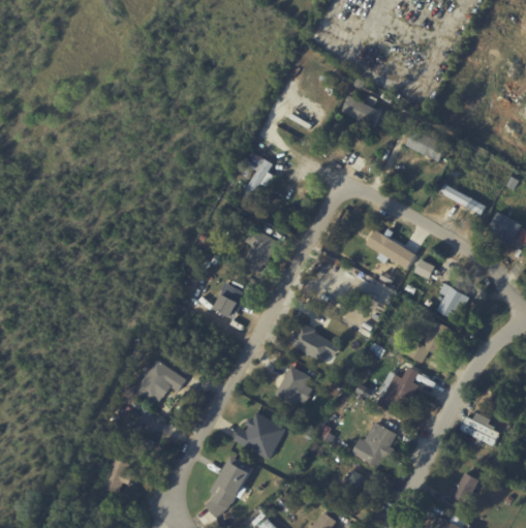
[(363,102),(382,113),(374,128),(341,112),(349,95),(363,102)]
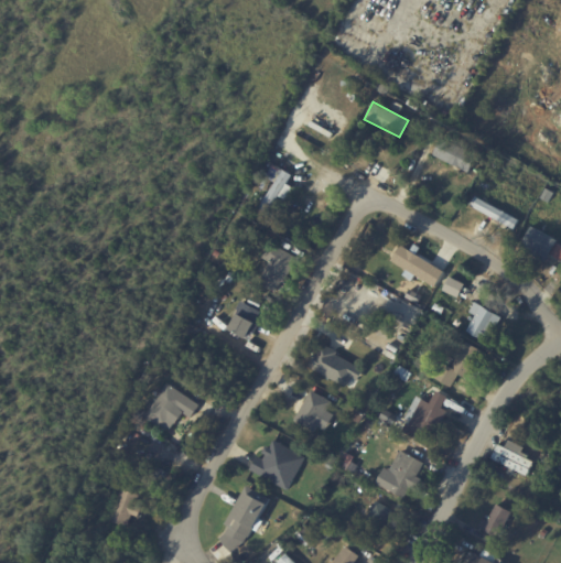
[(475,154),(476,155),(467,173),(432,155),(441,138),(475,154)]
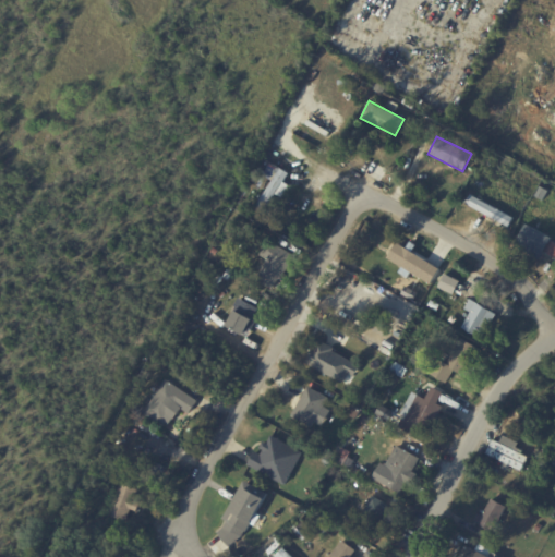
[(274,176),(270,180),(268,178),(262,189),(256,185),(270,162),(278,167),(274,176)]
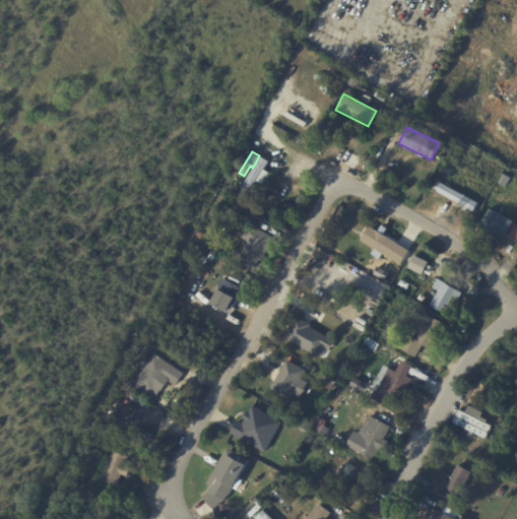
[(269,173),(261,185),(255,181),(244,198),(236,193),(260,156),(267,161),(263,169),(269,173)]
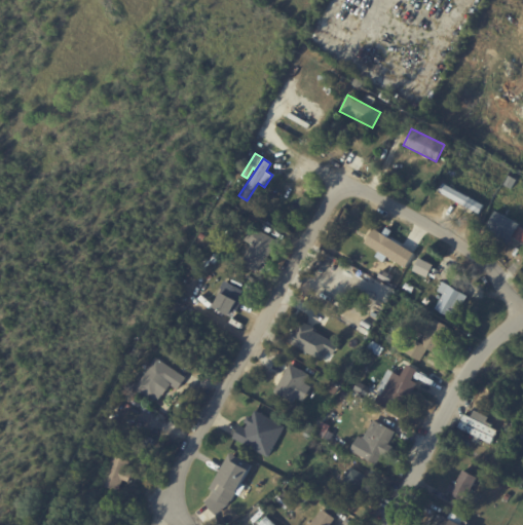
[(455,208),(451,204),(457,192),(478,203),(471,216),(455,208)]
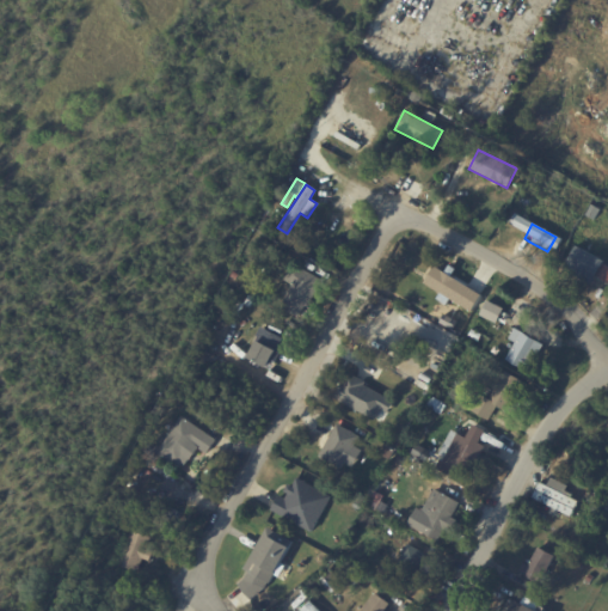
[(600,260),(571,244),(558,268),(588,283),(600,260)]
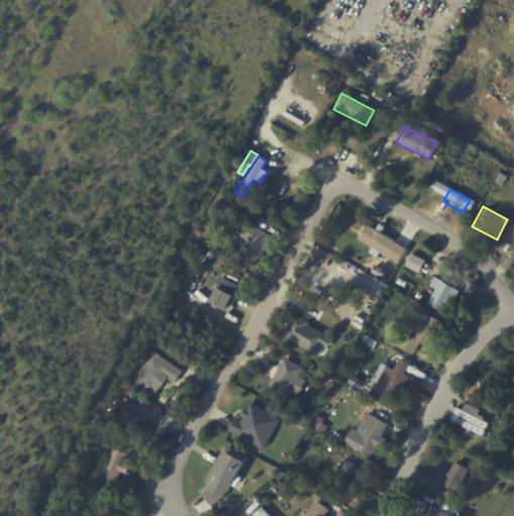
[(255,261),(251,267),(236,259),(245,240),(238,236),(246,222),(270,235),(255,261)]
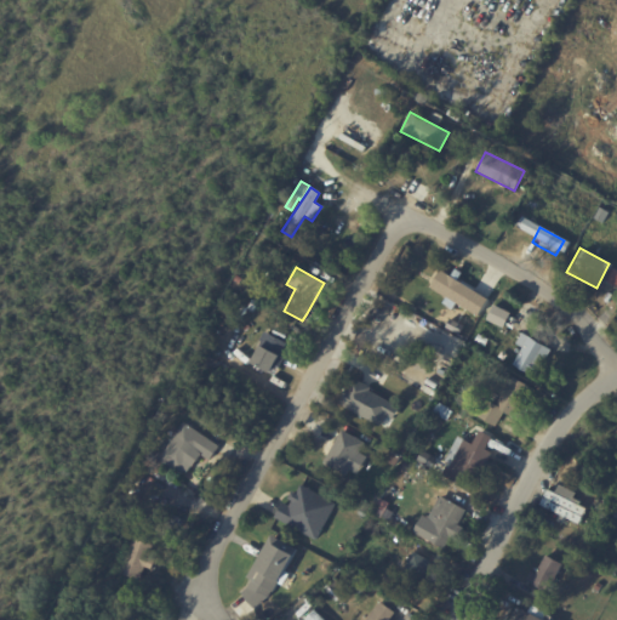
[(472,290),(462,307),(428,286),(439,269),(473,290),(472,290)]
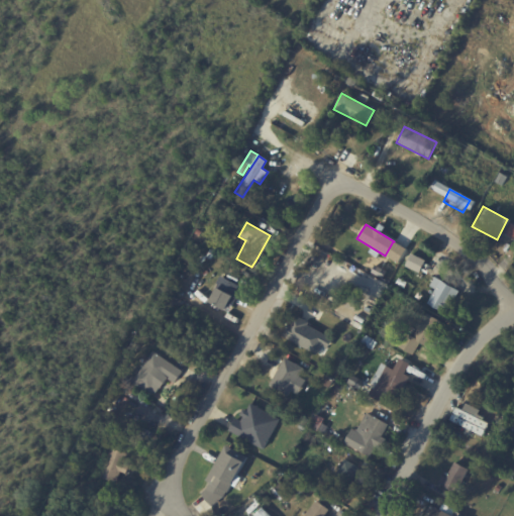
[(188,253),(193,243),(200,246),(196,258),(188,253)]
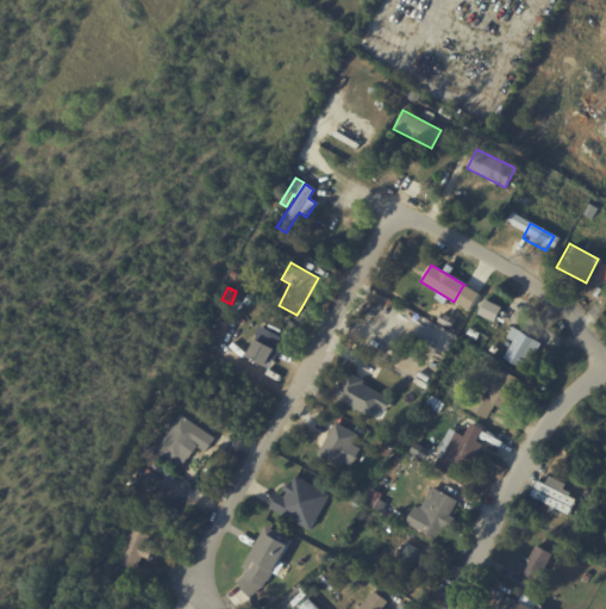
[(503,310),(495,323),(479,315),(486,299),(503,309),(503,310)]
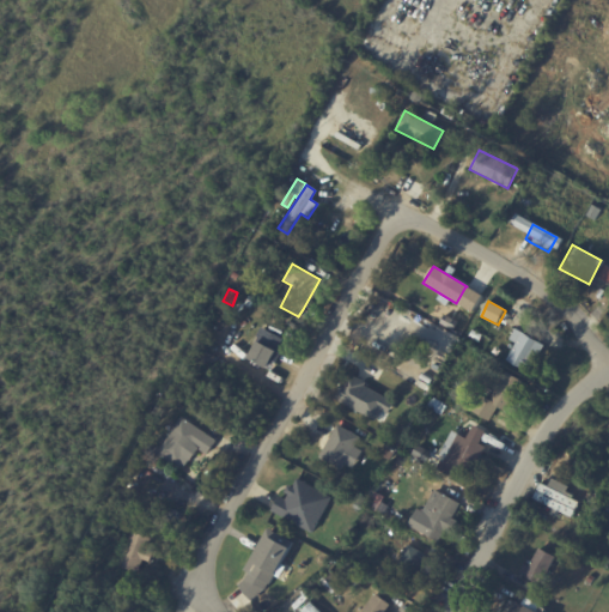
[(456,322),(463,325),(460,332),(452,329),(456,322)]
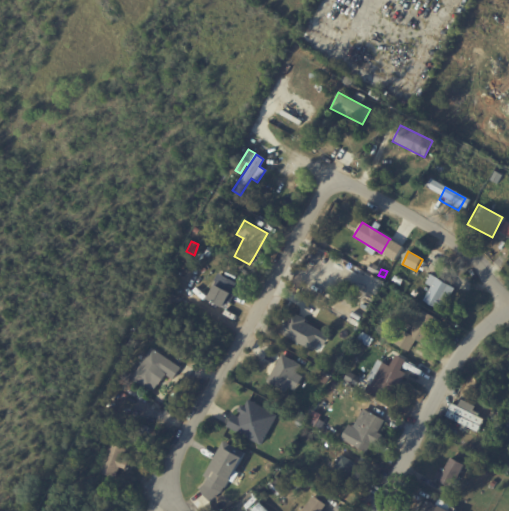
[(233,281),(235,282),(230,293),(234,295),(227,310),(207,299),(219,274),(233,281)]
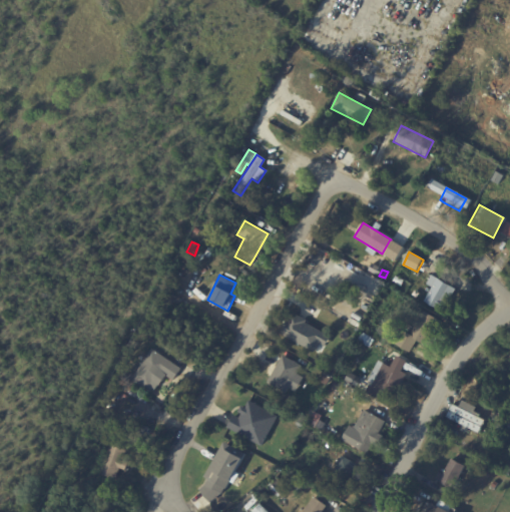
[(455,289),(443,312),(423,301),(431,287),(426,284),(431,275),(455,289)]
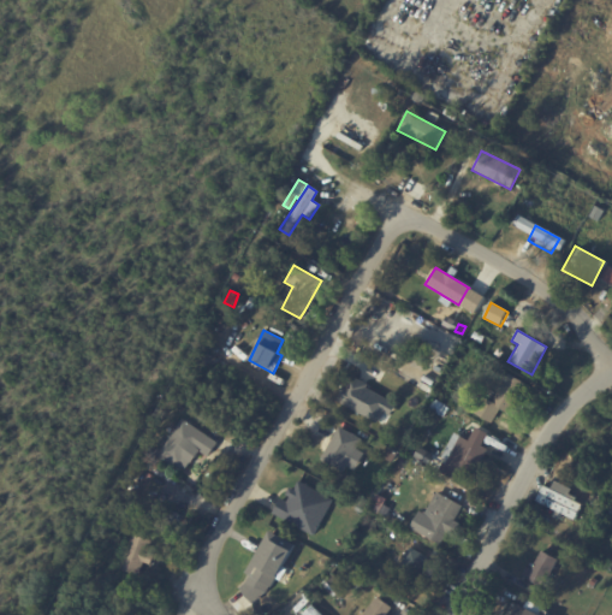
[(474,331),(483,336),(479,347),(468,342),(474,331)]
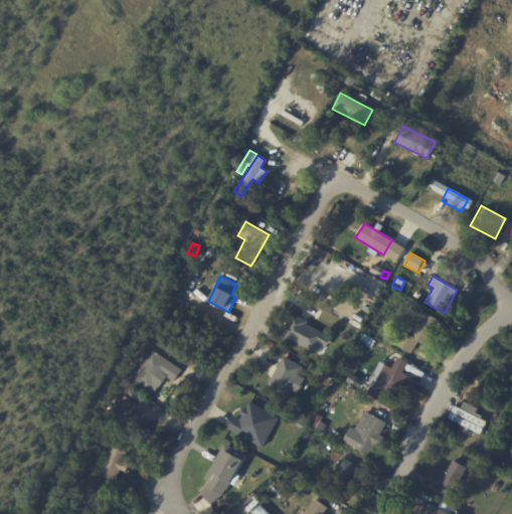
[(439,320),(424,346),(417,342),(412,352),(404,348),(423,312),(439,320)]
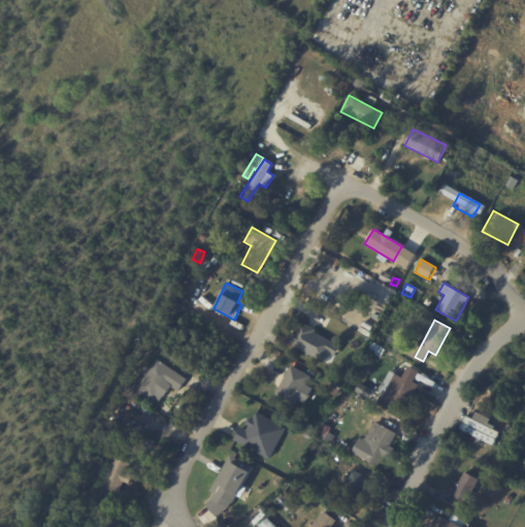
[(321,360),(325,352),(331,355),(337,342),(296,323),(286,343),(321,360)]
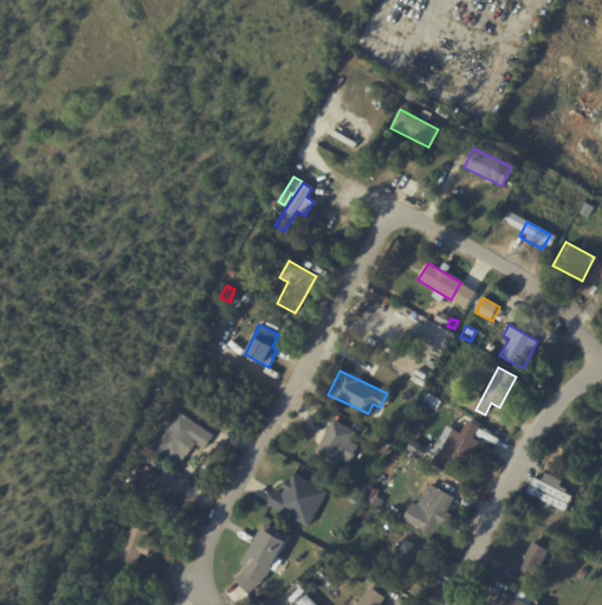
[(211,435),(212,436),(202,449),(195,443),(187,456),(185,455),(181,462),(177,459),(175,463),(154,449),(167,430),(164,429),(169,423),(170,424),(179,412),(211,435)]
